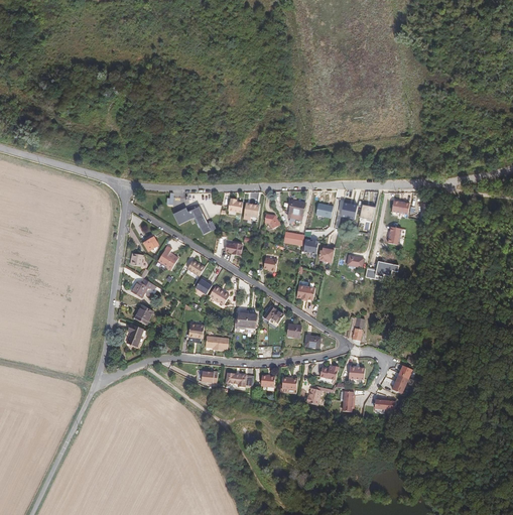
[(229,209),(242,212),(244,202),(237,200),(237,199),(231,198),(229,209)]
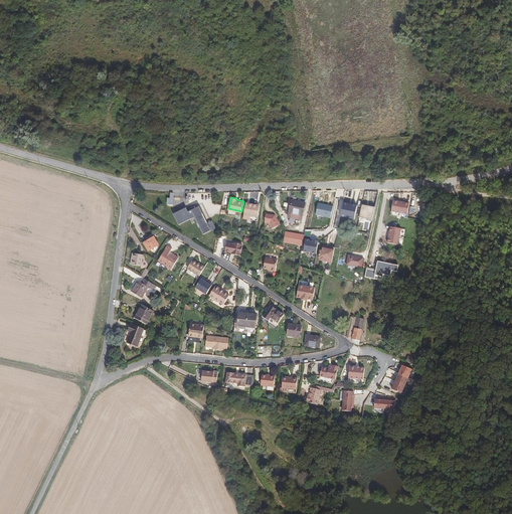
[(286,214),(300,216),(302,199),(288,197),(286,214)]
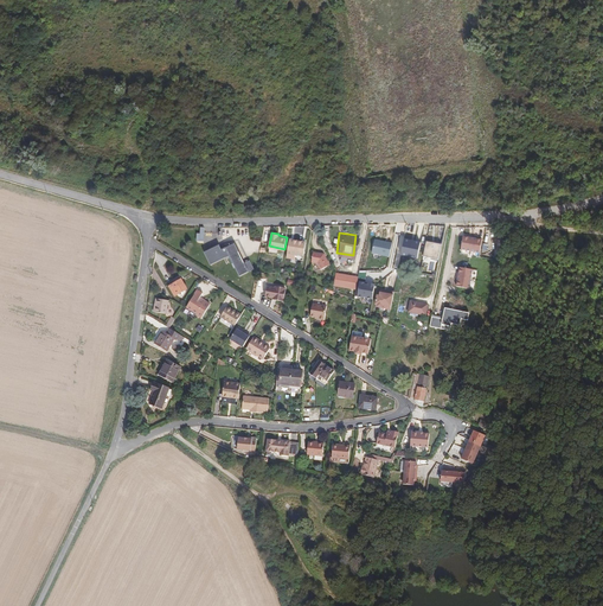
[(459,248),(478,250),(480,238),(461,235),(459,248)]
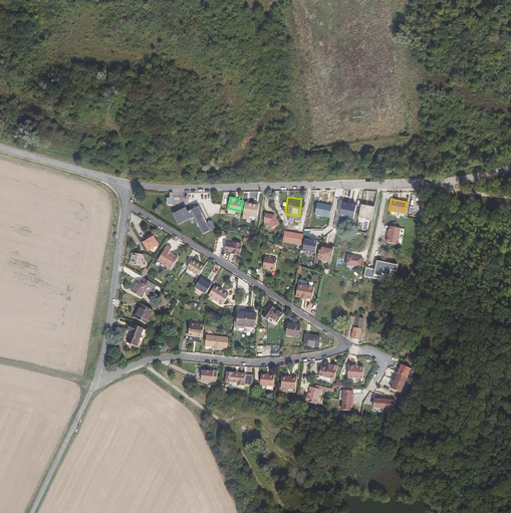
[(350,217),(353,204),(338,201),(335,214),(350,217)]
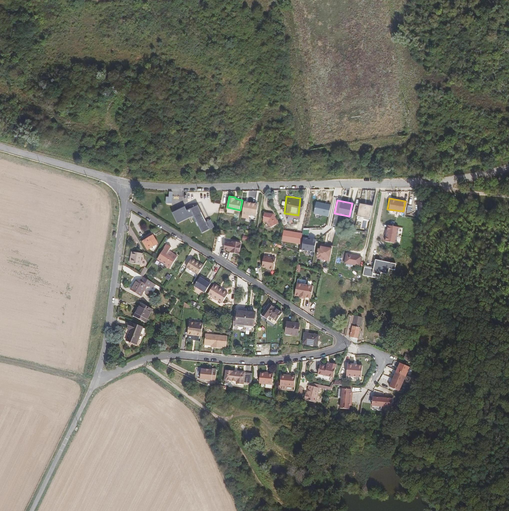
[(330,204),(315,201),(312,213),(328,216),(330,204)]
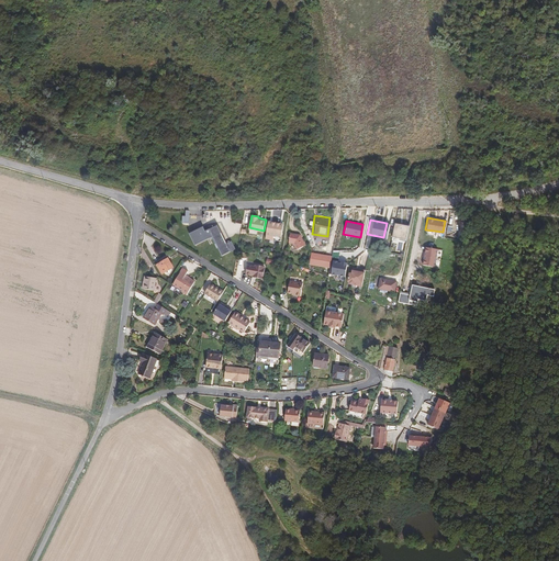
[(280,223),(268,222),(265,238),(278,238),(280,223)]
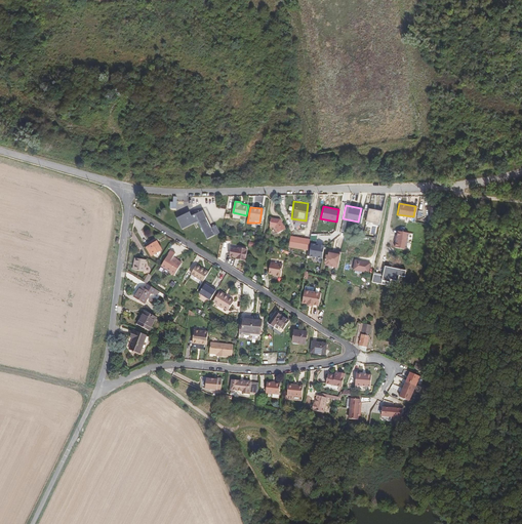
[(377,210),(365,207),(363,220),(374,224),(377,210)]
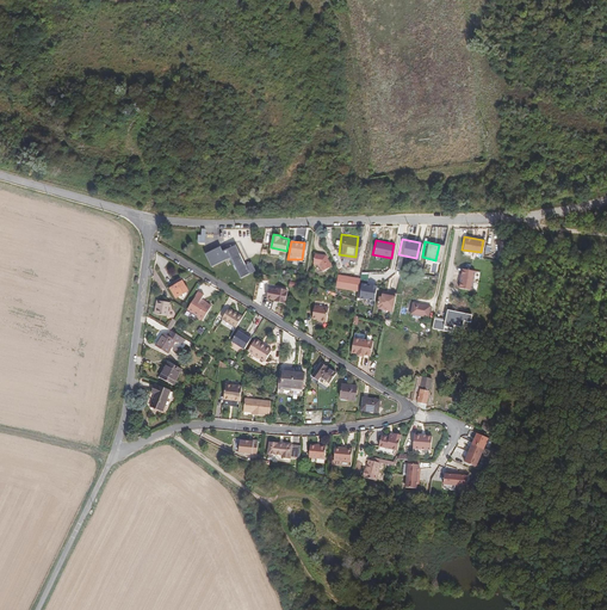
[(206,254),(214,266),(230,257),(242,277),(254,270),(249,260),(245,263),(235,245),(223,251),(221,247),(206,254)]
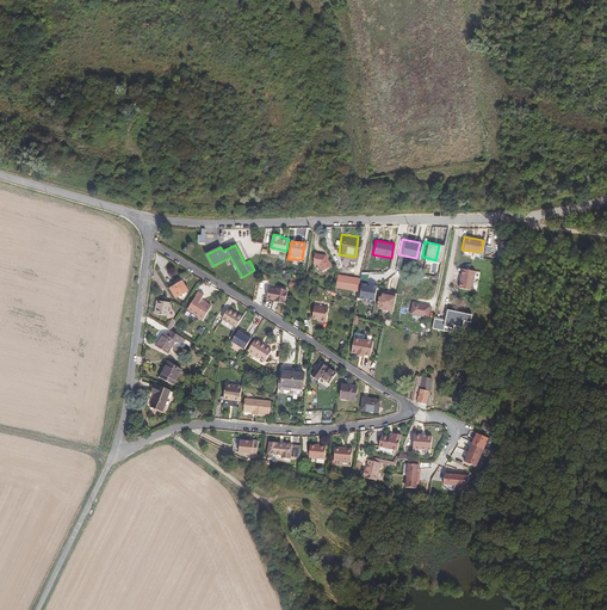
[(323,254),(311,252),(310,265),(315,265),(319,271),(328,266),(323,254)]
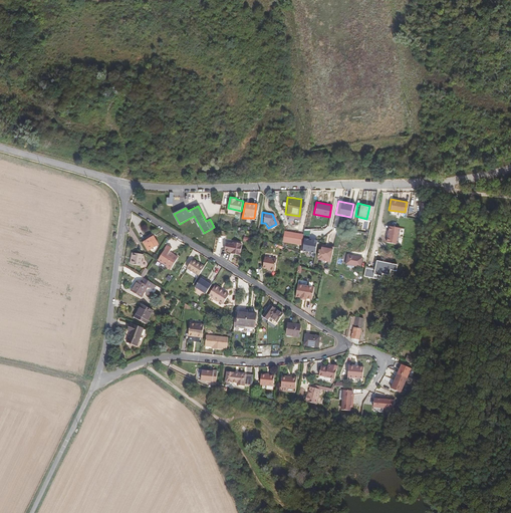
[(385,241),(396,243),(399,227),(388,225),(385,241)]
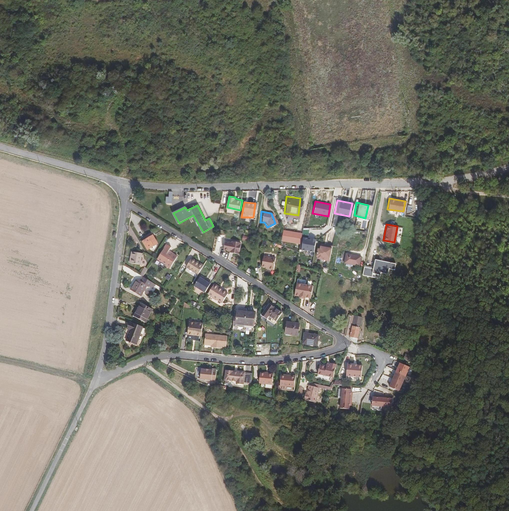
[(192,237),(199,233),(195,226),(188,230),(192,237)]
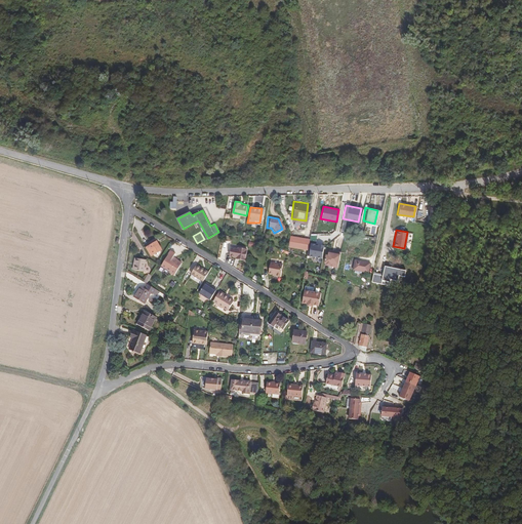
[(307,239),(287,236),(286,246),(304,248),(307,239)]
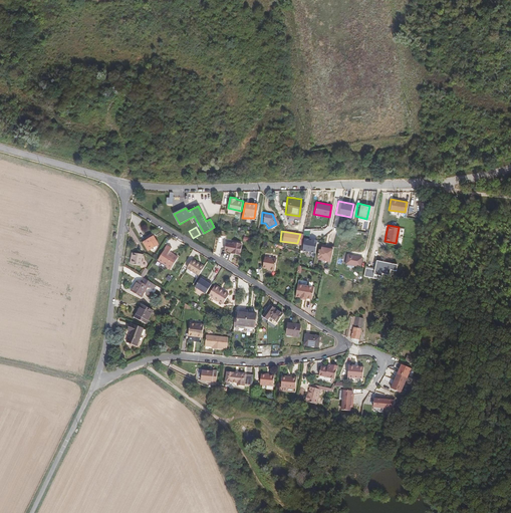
[(147,249),(157,243),(150,232),(140,238),(147,249)]
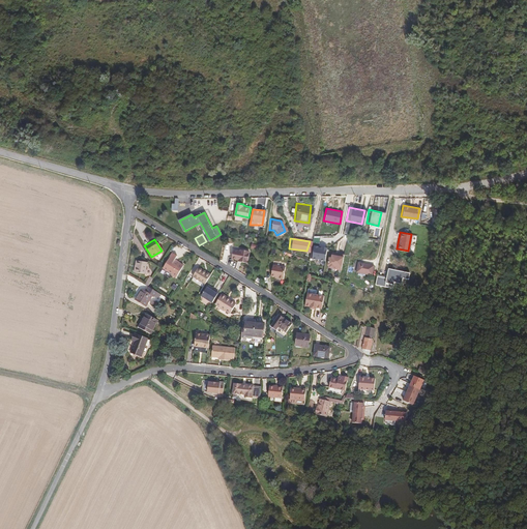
[(325,248),(312,244),(309,258),(322,261),(325,248)]
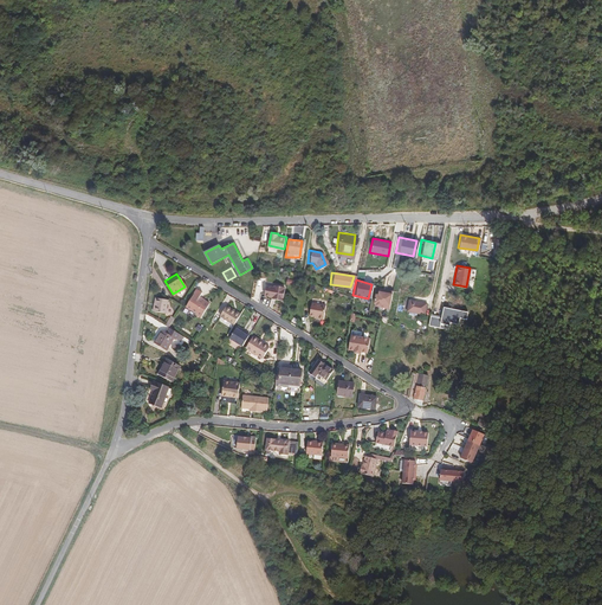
[(283,297),(284,297),(286,288),(285,288),(286,285),(277,283),(276,285),(269,283),(266,293),(273,295),(273,296),(283,298),(283,297)]
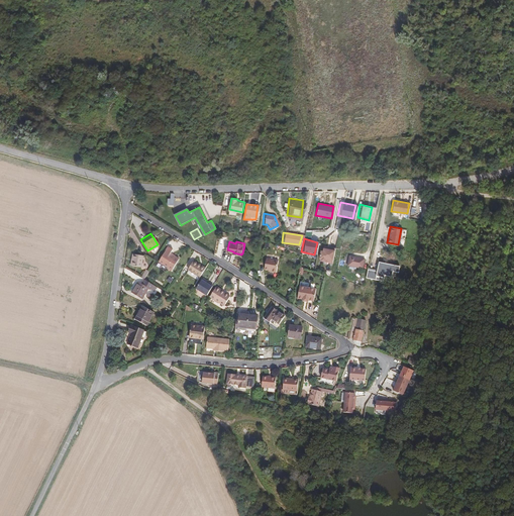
[(165,268),(170,271),(177,258),(173,255),(168,252),(171,248),(166,245),(157,262),(166,267),(165,268)]
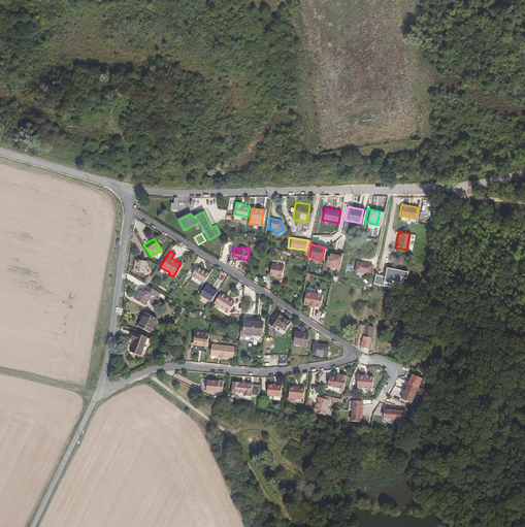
[(338,260),(340,261),(341,258),(341,256),(332,254),(331,262),(337,263),(338,260)]
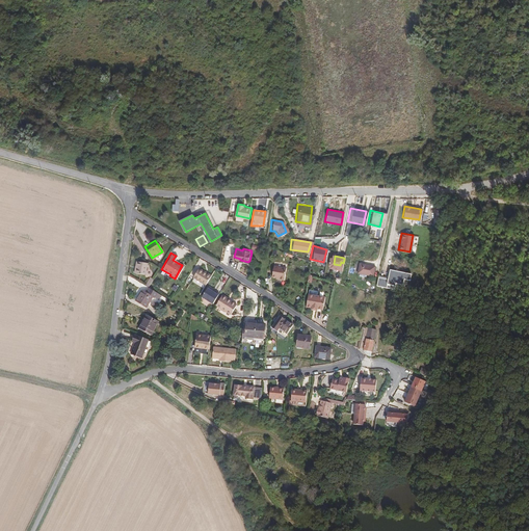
[(133,273),(142,274),(142,262),(132,261),(132,267),(134,267),(133,273)]
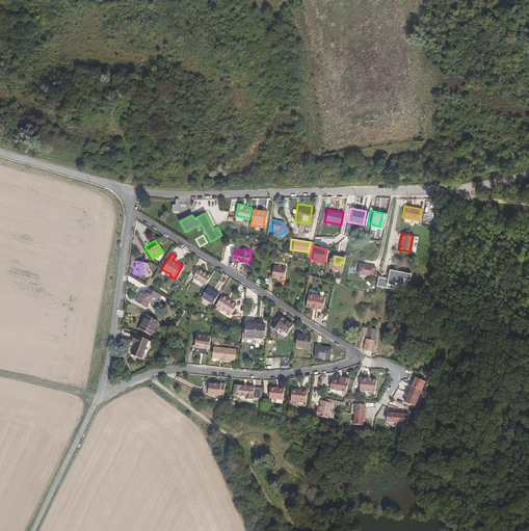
[(280,274),(284,275),(287,263),(275,261),(272,272),(276,272),(280,273),(280,274)]
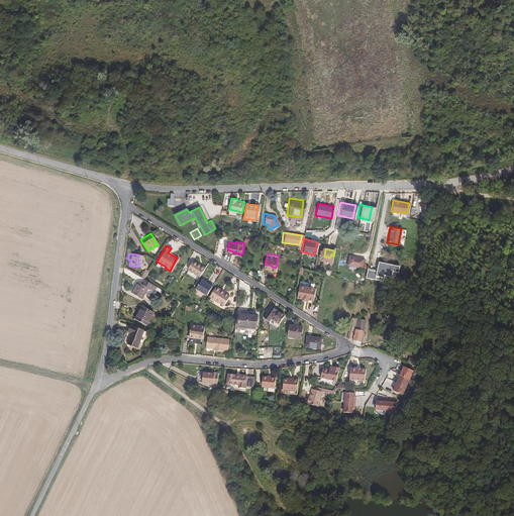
[(355,265),(364,266),(365,256),(347,255),(346,264),(347,265),(347,267),(355,268),(355,265)]
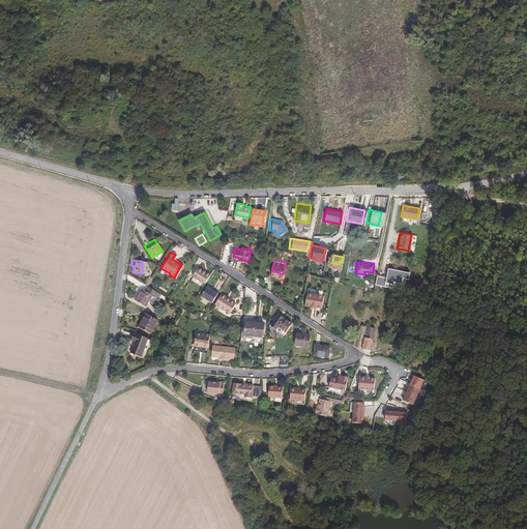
[(192,275),(203,283),(208,273),(204,271),(203,272),(196,268),(192,275)]
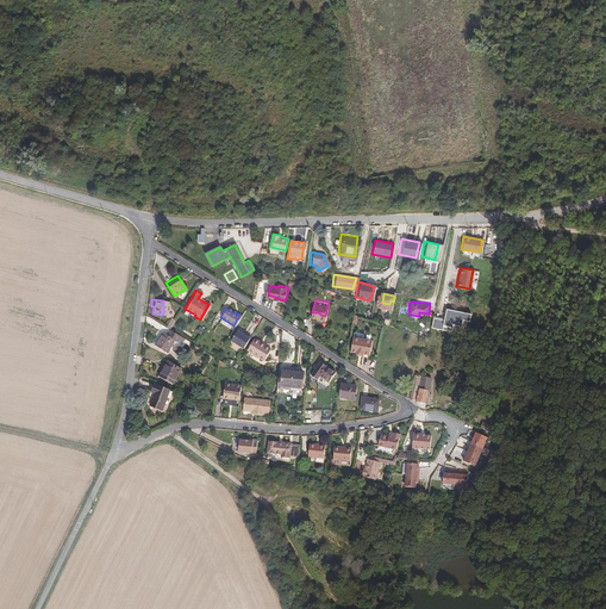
[(466,315),(442,309),(439,319),(430,317),(428,327),(438,329),(438,325),(448,328),(448,324),(457,327),(458,319),(464,321),(466,315)]
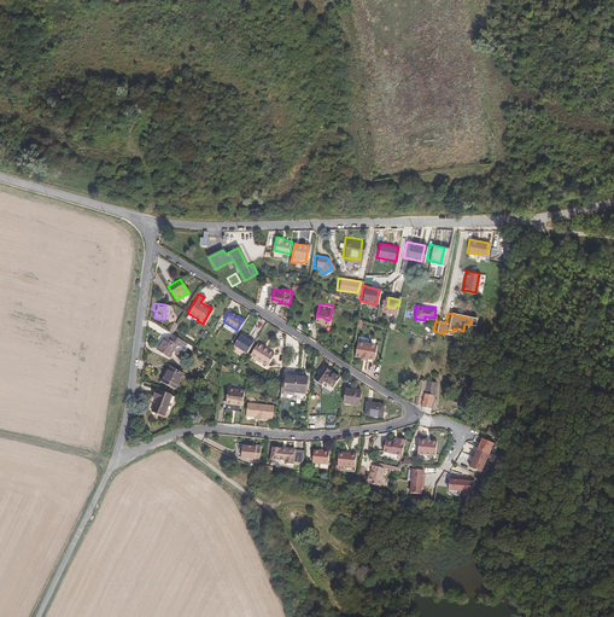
[(153,350),(168,359),(176,344),(177,345),(181,341),(171,335),(169,341),(165,338),(162,336),(153,350)]
